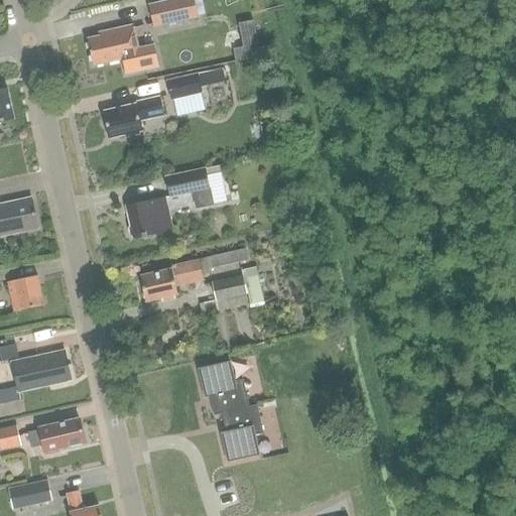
[(153,28),(167,25),(197,18),(192,0),(176,0),(148,6),(153,28)]
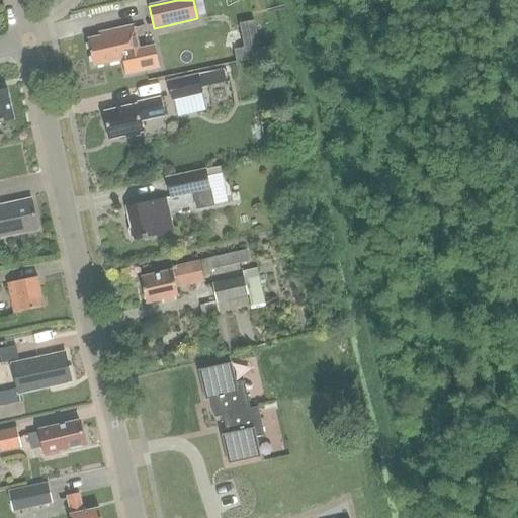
[(201,0),(193,0),(197,18),(205,16),(201,0)]
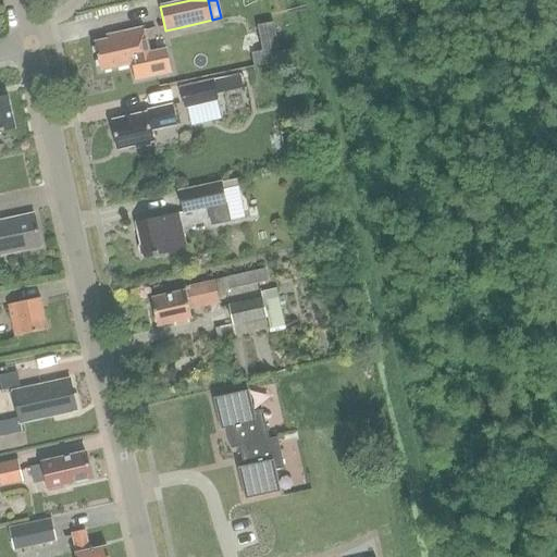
[(262,52),(252,53),(255,67),(281,62),(273,24),(258,27),(262,52)]
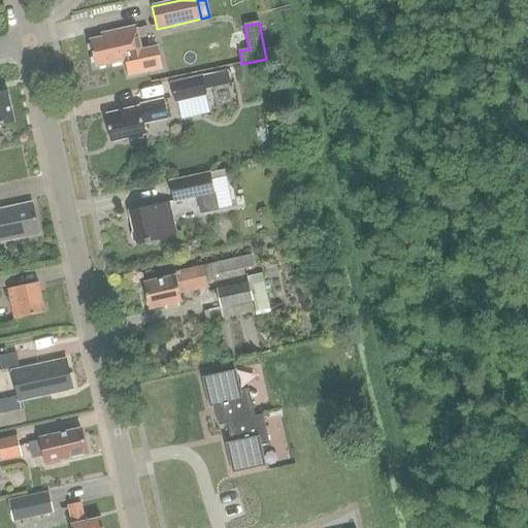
[(128,77),(161,70),(156,46),(140,50),(136,27),(101,34),(102,38),(89,41),(95,68),(125,62),(128,77)]
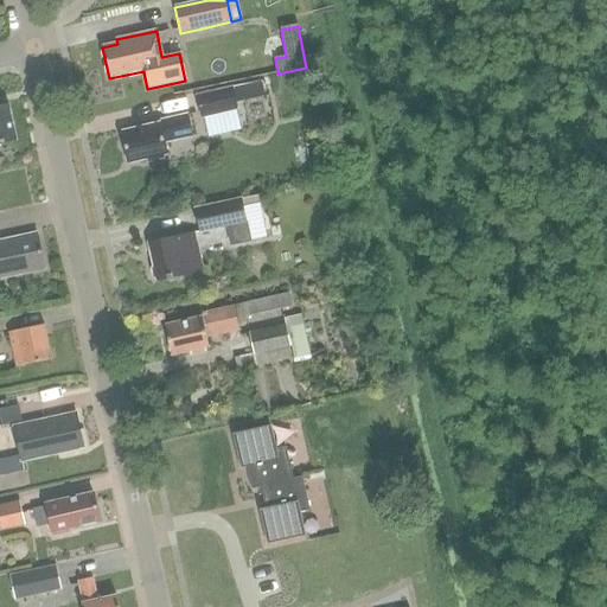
[(263,81),(198,96),(203,119),(240,110),(238,102),(263,96),(262,91),(266,90),(263,81)]
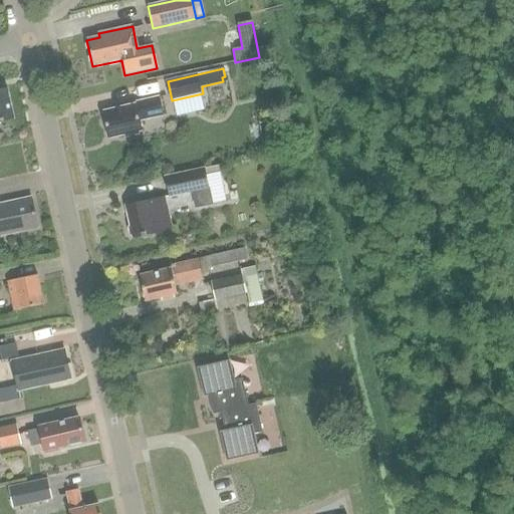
[(0,120),(13,118),(6,87),(0,88),(0,120)]
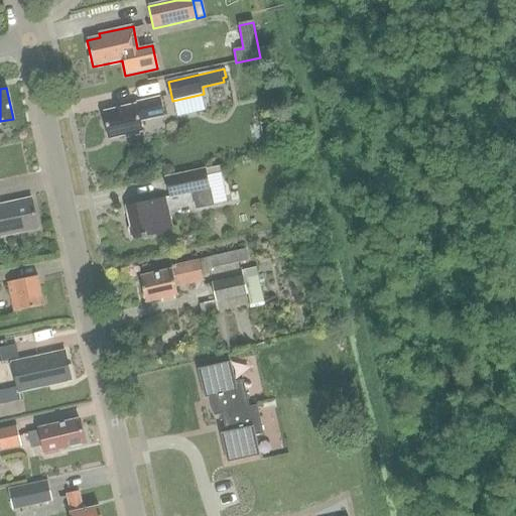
[(139,121),(162,115),(159,99),(134,105),(134,106),(103,113),(109,138),(125,134),(126,138),(139,135),(138,131),(141,131),(139,121)]
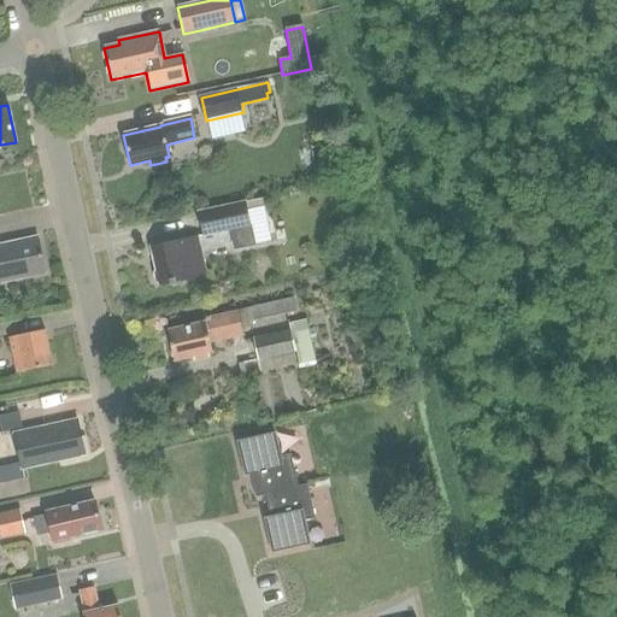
[(330,159),(315,163),(317,178),(334,175),(330,159)]
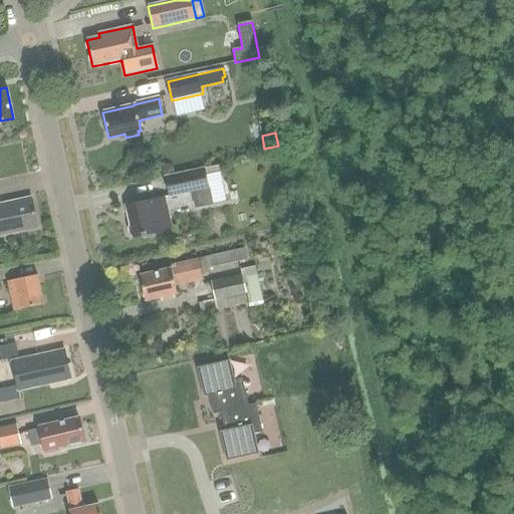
[(206,169),(167,178),(171,197),(193,192),(194,198),(197,208),(214,204),(206,169)]
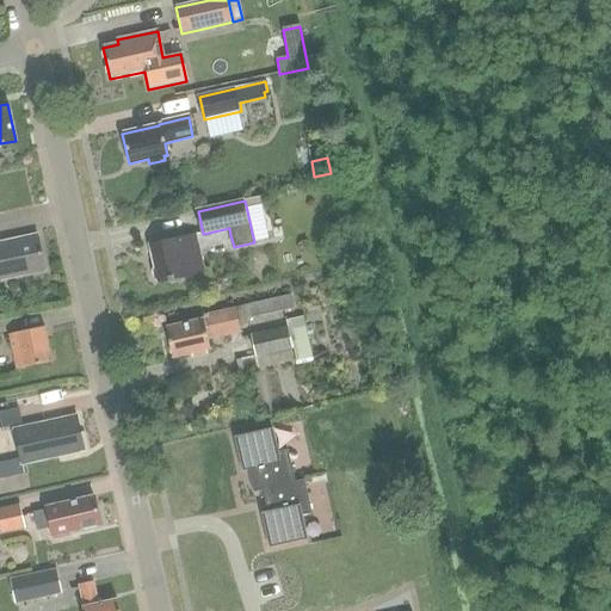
[(0,279),(44,271),(36,234),(0,241),(0,279)]
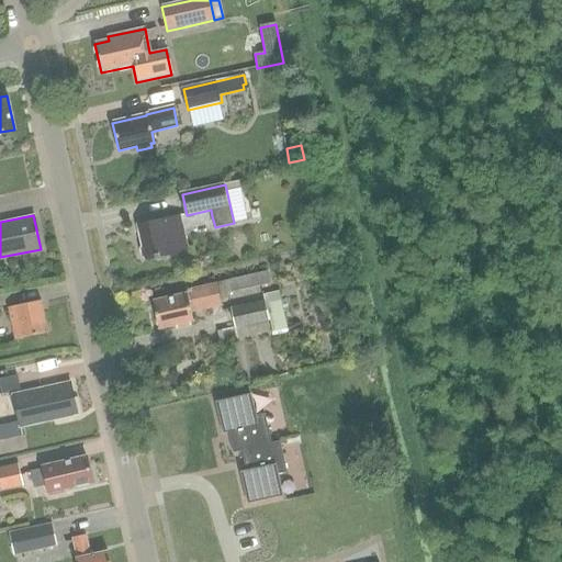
[(181,217),(138,226),(146,261),(189,251),(187,239),(181,217)]
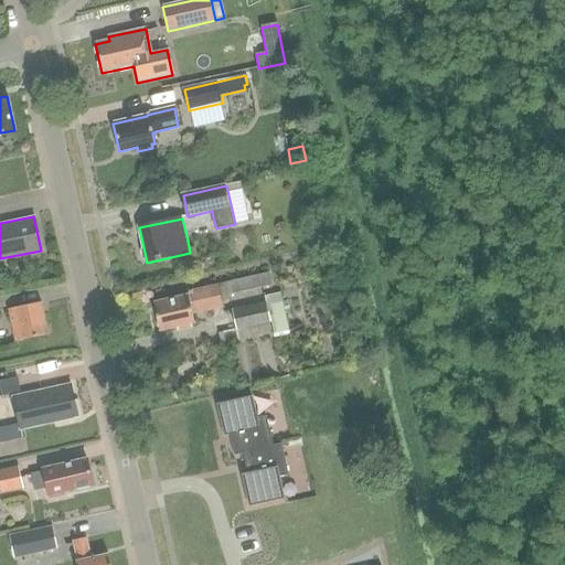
[(267,274),(223,284),(225,297),(270,286),(267,274)]
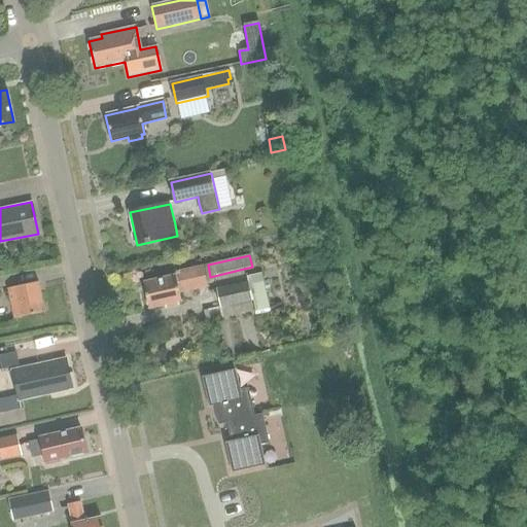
[(174,275),(142,282),(148,309),(164,305),(165,308),(178,305),(177,302),(181,302),(179,292),(207,286),(203,266),(173,273),(174,275)]
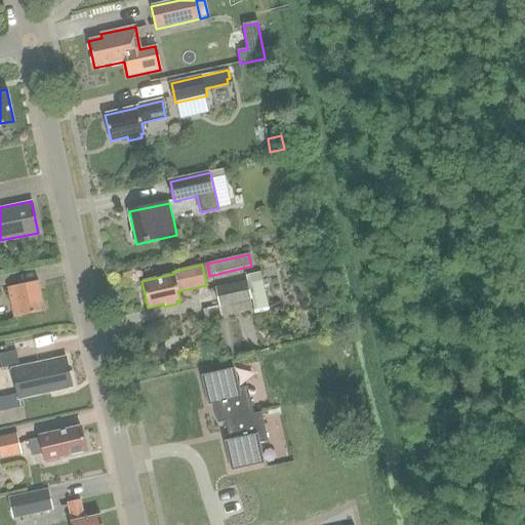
[(247,280),(215,288),(219,306),(203,309),(205,320),(268,306),(260,272),(246,275),(247,280)]
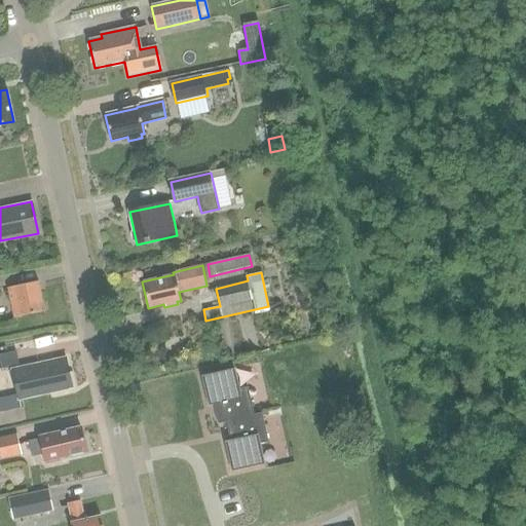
[(13,316),(43,310),(38,282),(7,288),(13,316)]
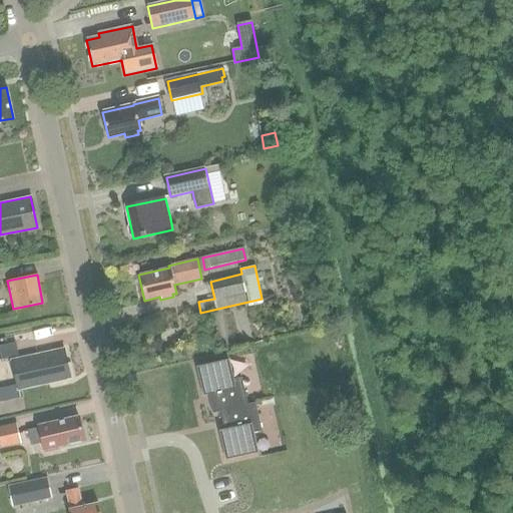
[(17,390),(70,379),(63,348),(10,360),(16,387),(17,390)]
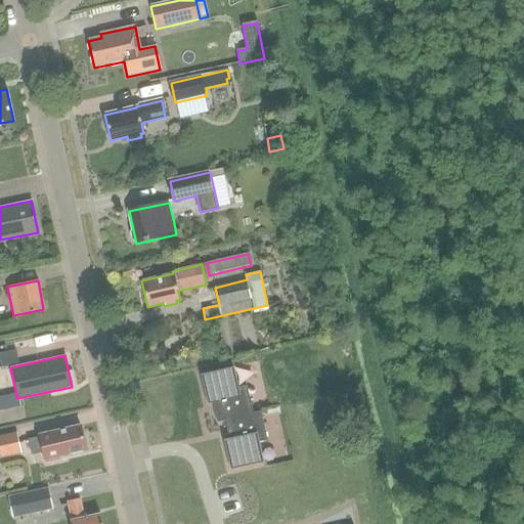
[(234,368),(202,375),(203,379),(208,404),(210,404),(214,403),(218,424),(226,422),(225,419),(253,413),(247,386),(237,388),(234,368)]
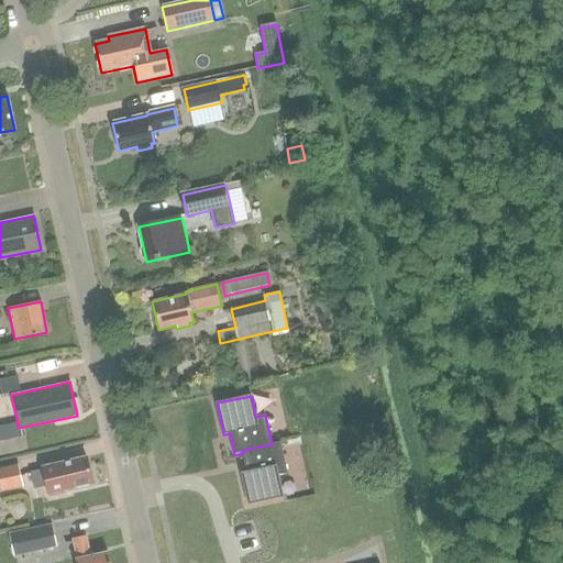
[(18,424),(9,427),(11,441),(21,439),(19,428),(18,424)]
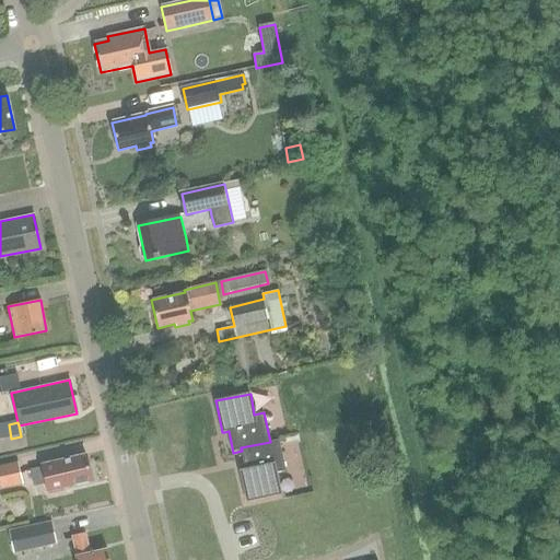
[(245,469),(240,470),(246,501),(281,494),(277,473),(286,470),(280,440),(270,442),(241,447),(242,451),(245,469)]
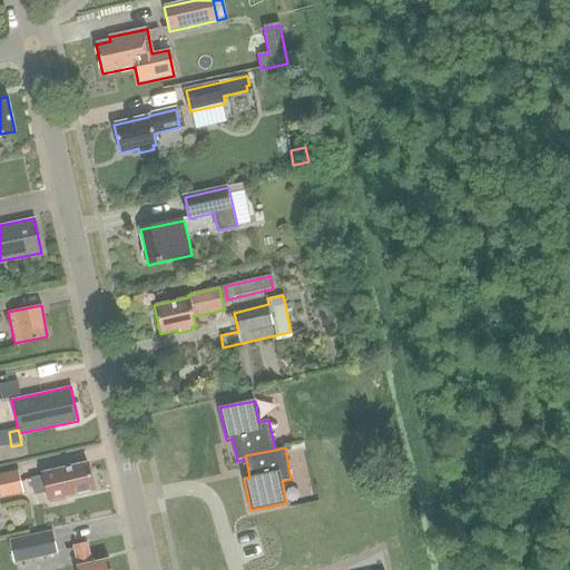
[(35,494),(47,491),(49,502),(75,497),(74,493),(92,489),(87,464),(42,474),(42,475),(31,478),(35,494)]
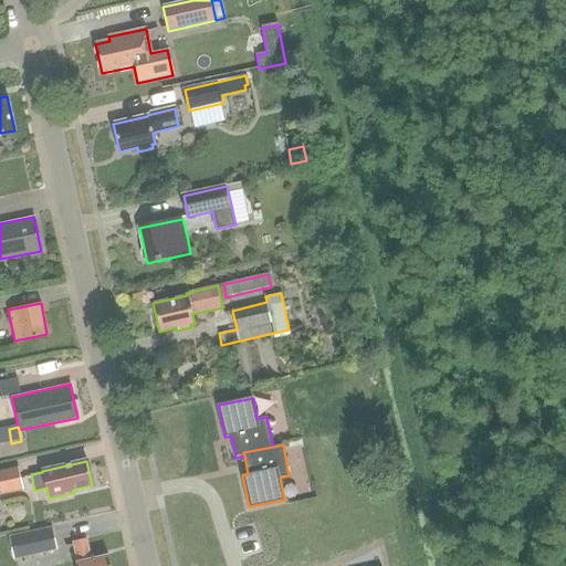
[(17,467),(0,470),(0,493),(0,494),(22,489),(17,467)]
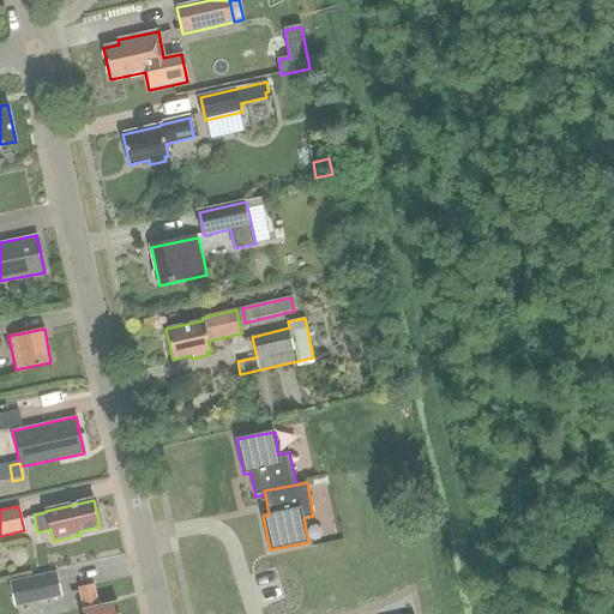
[(62,600),(56,575),(30,581),(10,585),(16,609),(62,600)]
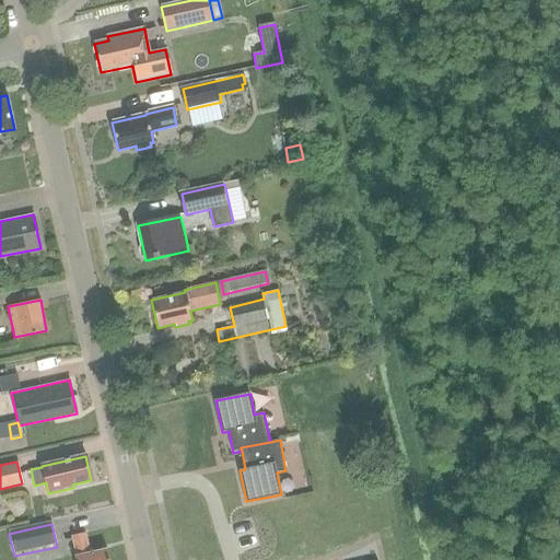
[(74,559),(108,559),(107,549),(89,553),(84,533),(72,535),(77,556),(74,557),(74,559)]
